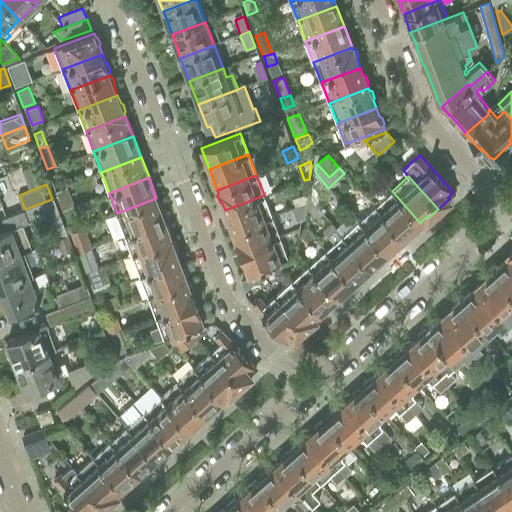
[(68,191),(56,195),(62,211),(74,207),(68,191)]
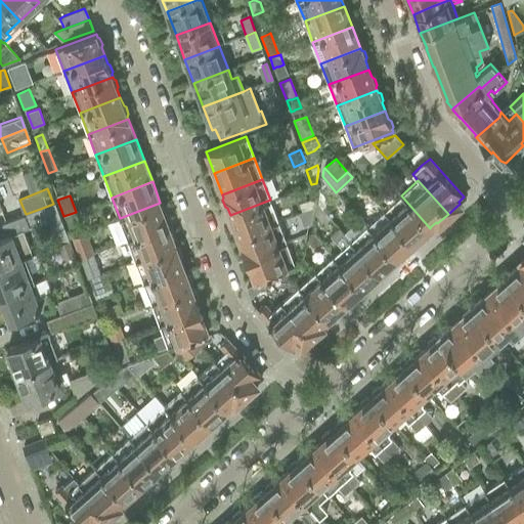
[(401,195),(384,211),(412,244),(412,243),(420,236),(423,236),(430,230),(430,228),(401,195)]
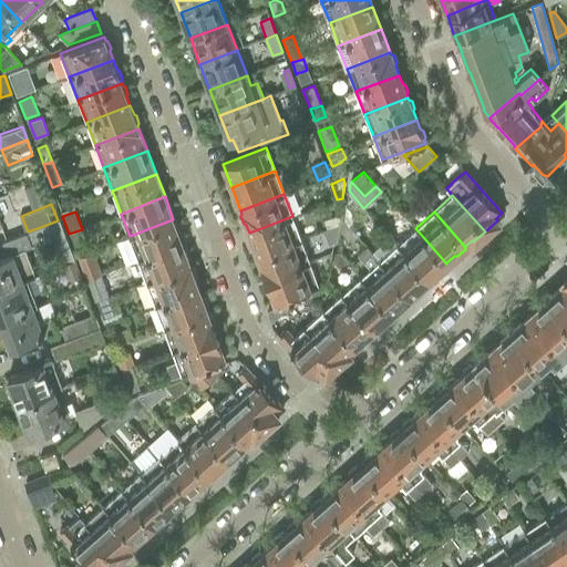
[(339,214),(323,220),(329,229),(337,226),(339,214)]
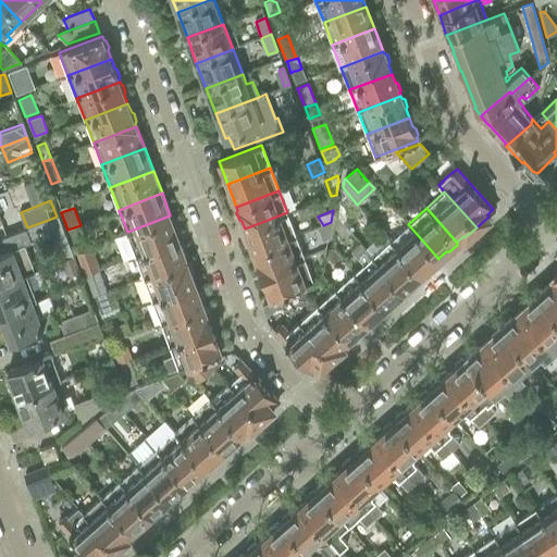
[(252,249),(254,251),(296,235),(287,212),(245,229),(248,238),(247,240),(250,248),(252,249)]
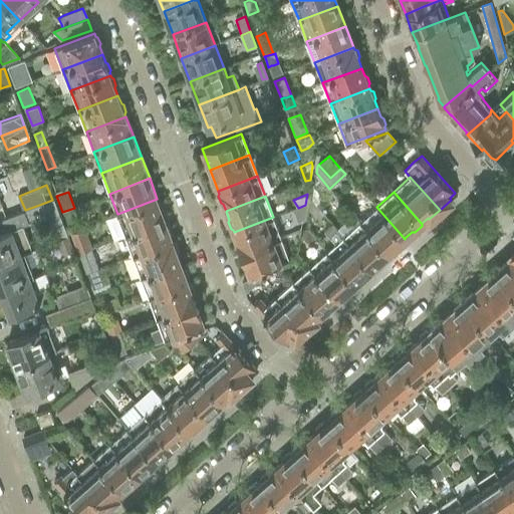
[(105,218),(113,239),(165,219),(157,199),(117,214),(105,218)]
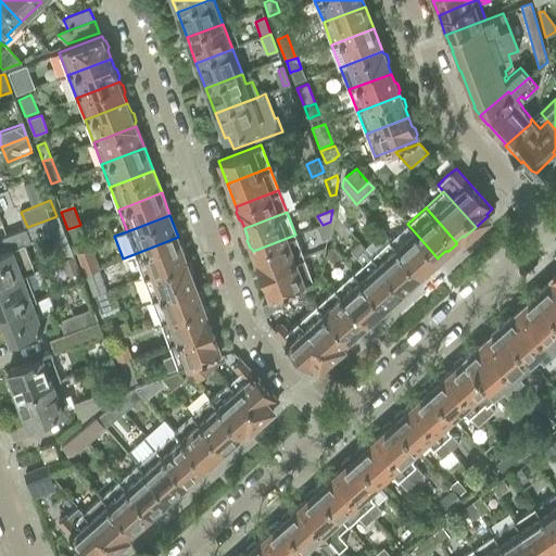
[(42,222),(58,262),(72,256),(57,216),(42,222)]
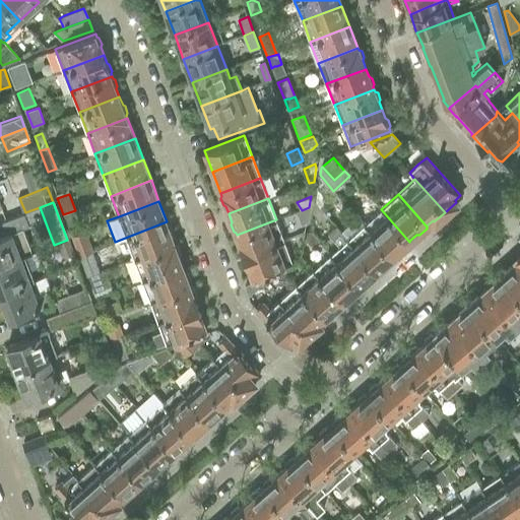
[(315,203),(312,216),(321,224),(327,217),(315,203)]
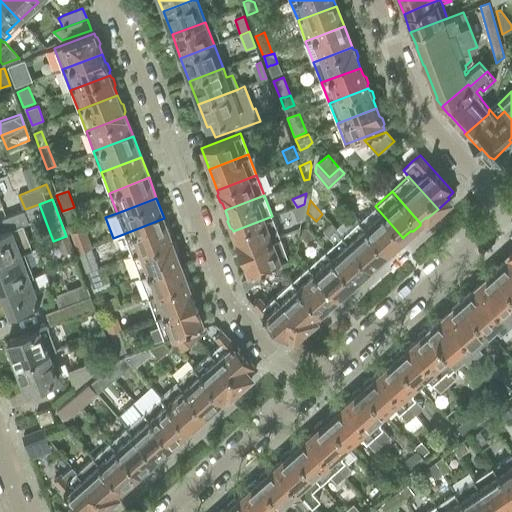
[(297,207),(292,208),(297,220),(301,219),(304,204),(297,207)]
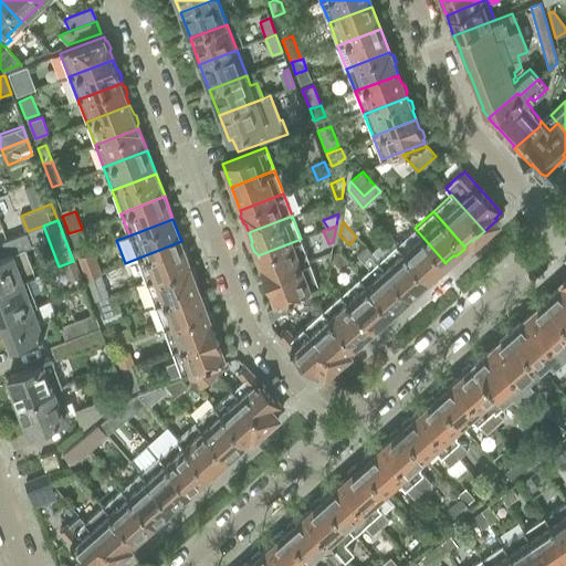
[(415,228),(396,244),(427,280),(428,279),(435,272),(438,272),(446,265),(446,263),(415,228)]
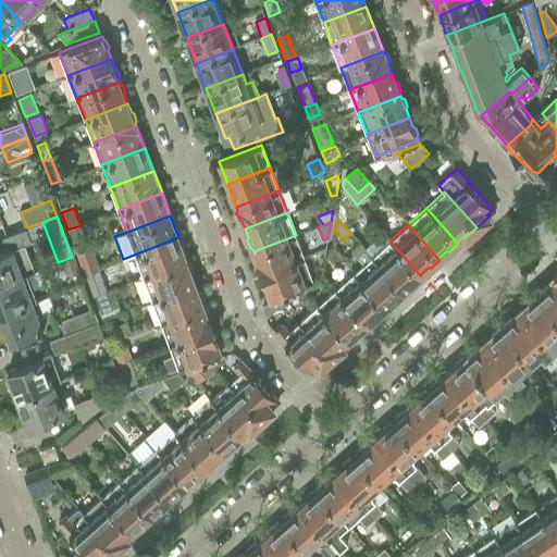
[(79,226),(69,230),(73,243),(84,238),(79,226)]
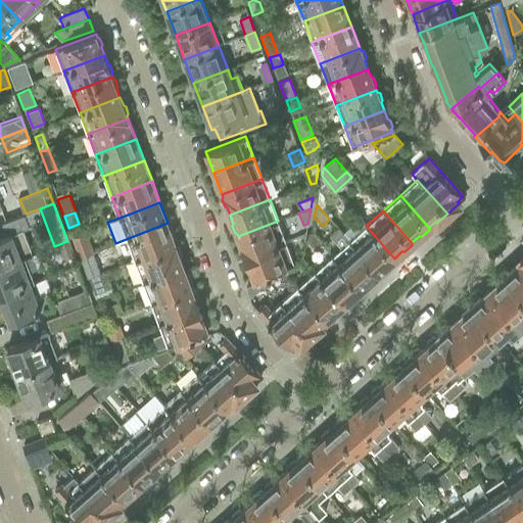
[(0,237),(0,266),(21,258),(21,257),(32,253),(22,229),(30,227),(26,214),(2,223),(6,235),(0,237)]
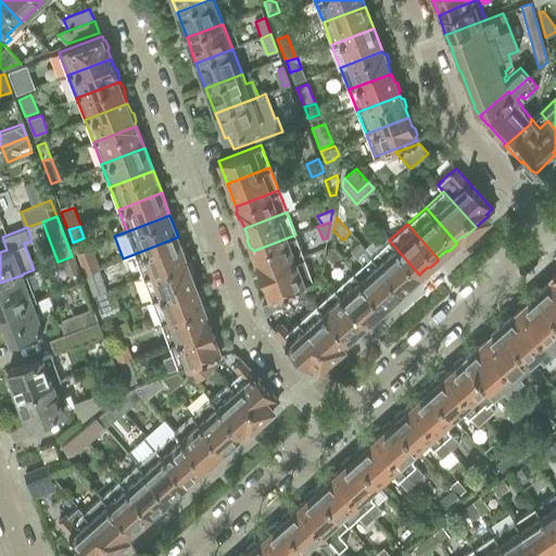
[(258,265),(262,274),(304,257),(295,235),(253,251),(254,254),(253,256),(255,264),(258,265)]
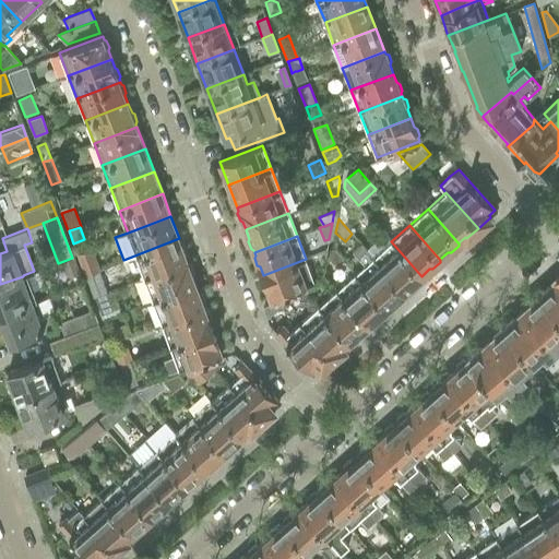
[(179,238),(137,256),(144,277),(188,261),(179,238)]
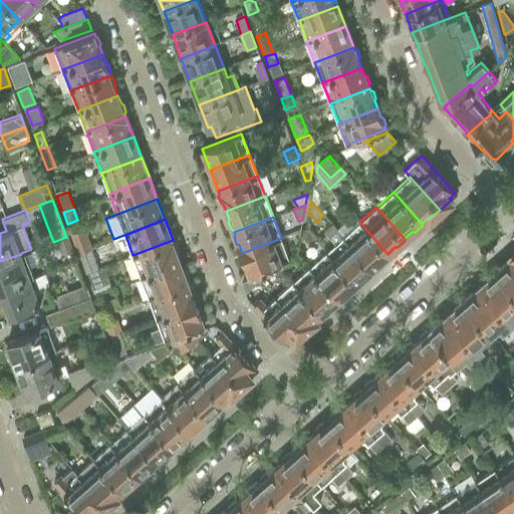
[(359,222),(342,237),(370,268),(377,262),(381,262),(388,256),(388,254),(359,222)]
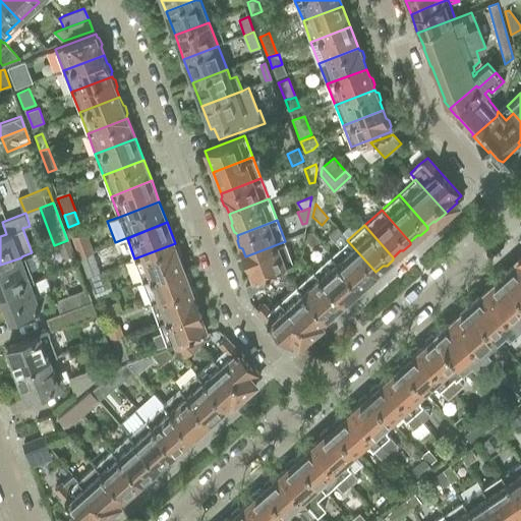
[(340,247),(331,255),(359,287),(360,286),(363,286),(370,280),(370,277),(375,272),(347,240),(336,227),(329,234),(340,247)]
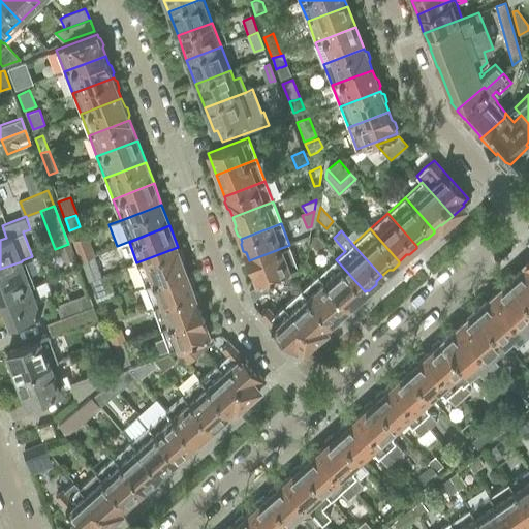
[(87,235),(72,240),(80,260),(93,255),(95,255),(87,235)]
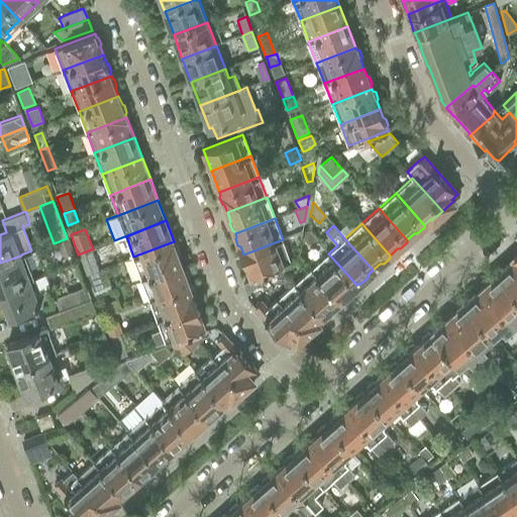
[(67,238),(58,242),(63,255),(72,251),(67,238)]
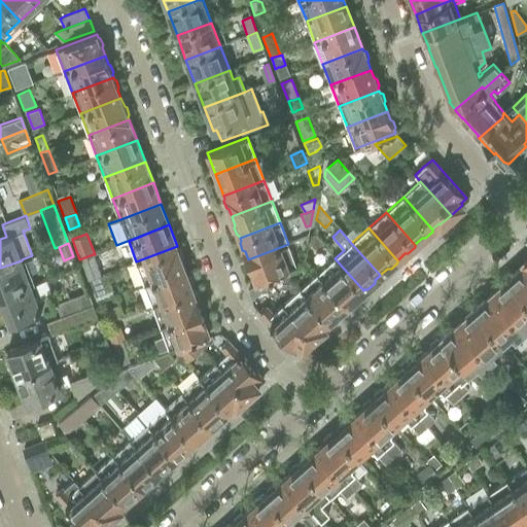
[(288,244),(248,259),(251,268),(250,270),(252,277),(255,278),(256,281),(272,275),(276,274),(285,270),(296,266),(288,244)]
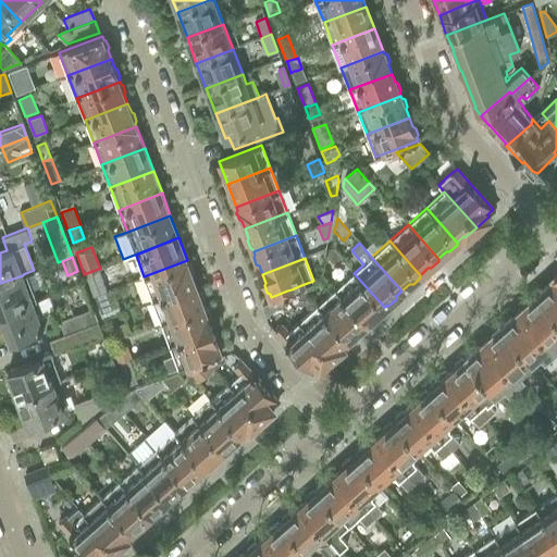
[(144,276),(152,299),(196,283),(193,274),(195,273),(190,262),(188,262),(187,260),(144,276)]
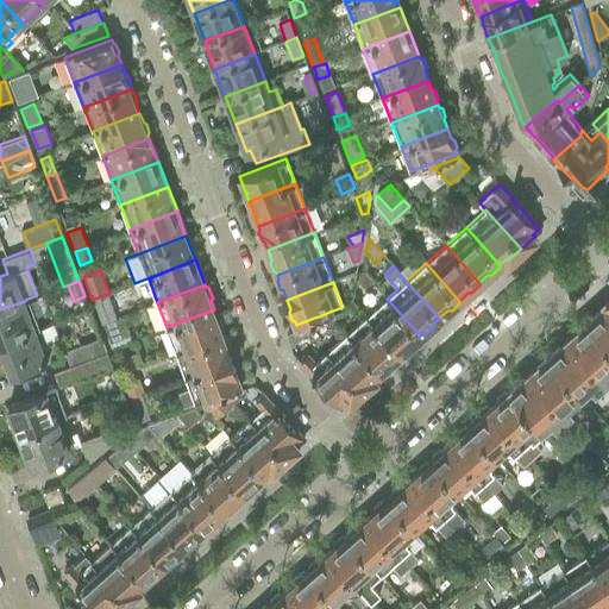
[(107,294),(92,300),(99,316),(113,311),(107,294)]
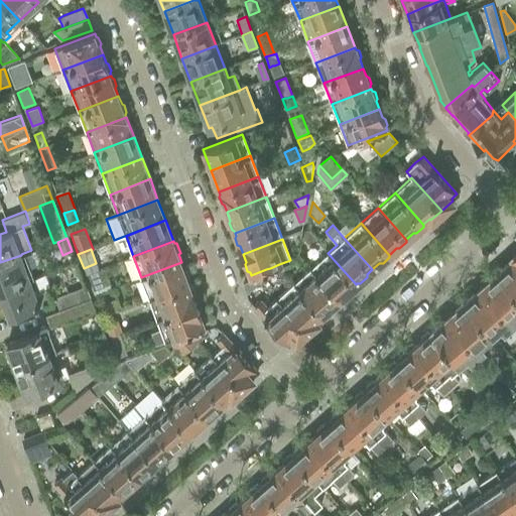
[(328,253),(310,268),(339,299),(340,298),(343,298),(350,292),(350,289),(356,284),(328,253)]
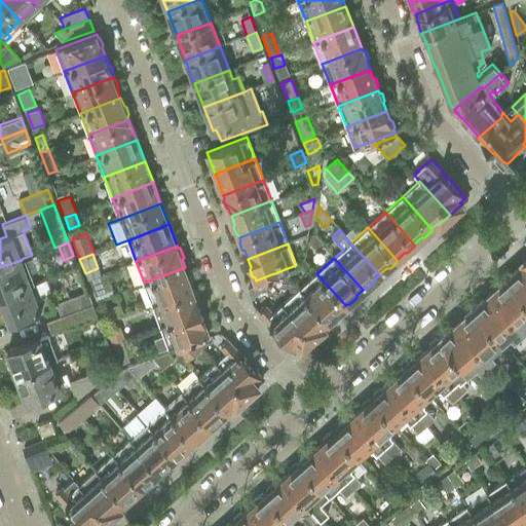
[(22,260),(0,267),(0,296),(31,285),(27,274),(26,272),(22,260)]
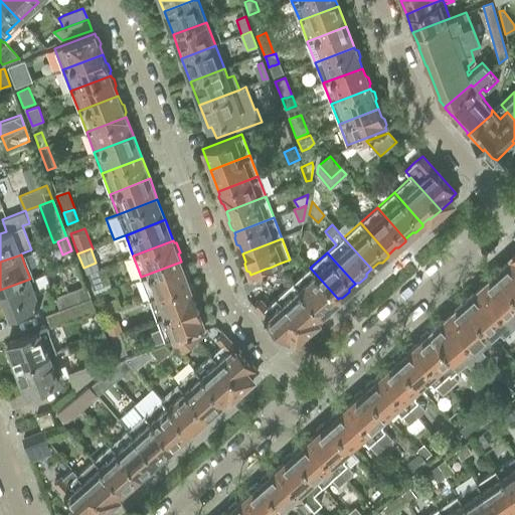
[(514,261),(513,258),(496,274),(514,295),(514,261)]
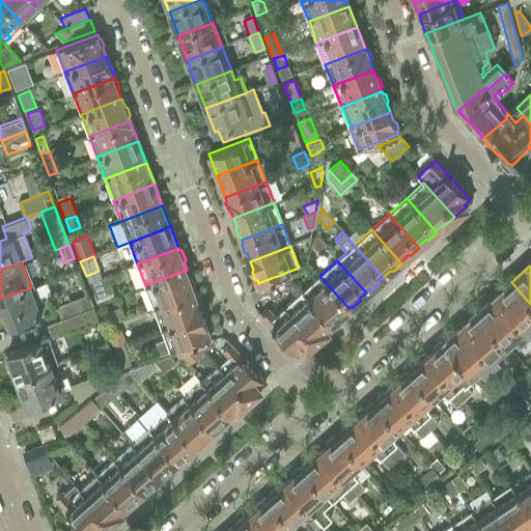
[(145,285),(154,306),(195,290),(194,288),(195,286),(192,279),(190,278),(187,270),(145,285)]
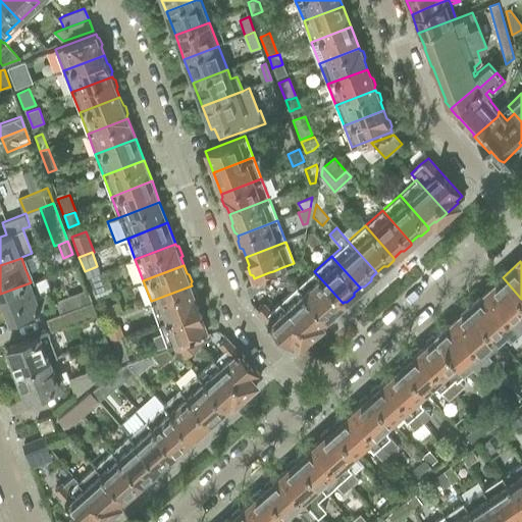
[(314,271),(297,286),(325,318),(326,317),(330,317),(336,311),(337,308),(343,303),(314,271)]
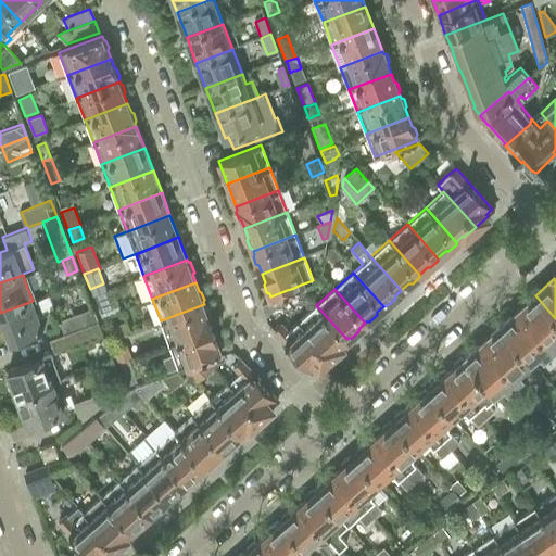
[(96,294),(93,295),(102,317),(119,310),(117,306),(112,308),(105,291),(103,291),(98,293),(96,294)]
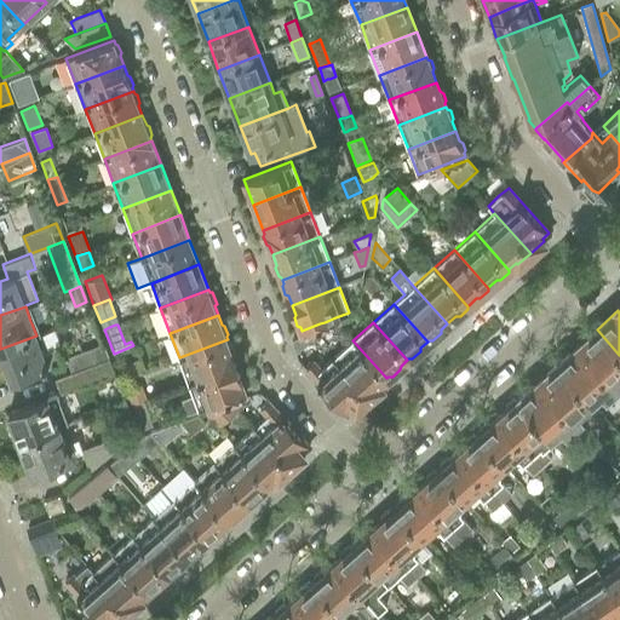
[(619,394),(619,355),(597,329),(577,346),(613,388),(619,395),(619,394)]
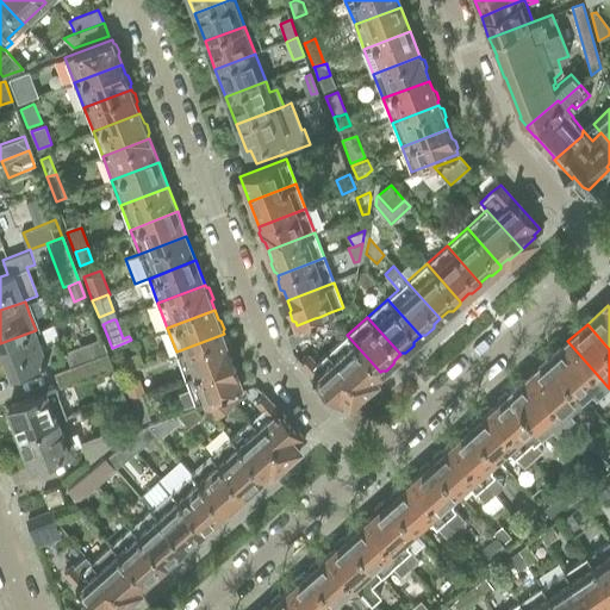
[(36,330),(0,343),(0,344),(11,373),(61,354),(56,341),(42,347),(36,330)]
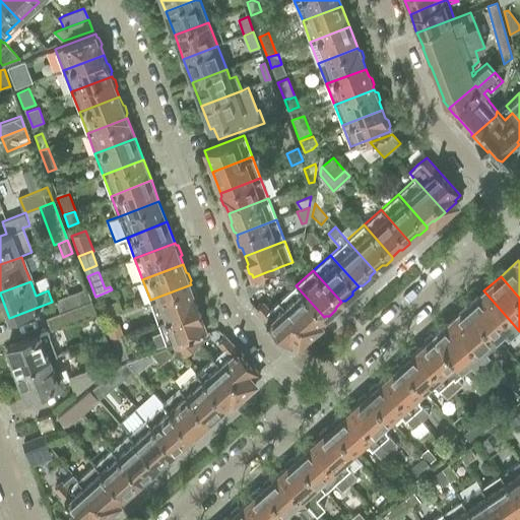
[(150,300),(158,321),(198,306),(195,298),(197,296),(194,288),(192,287),(191,284),(150,300)]
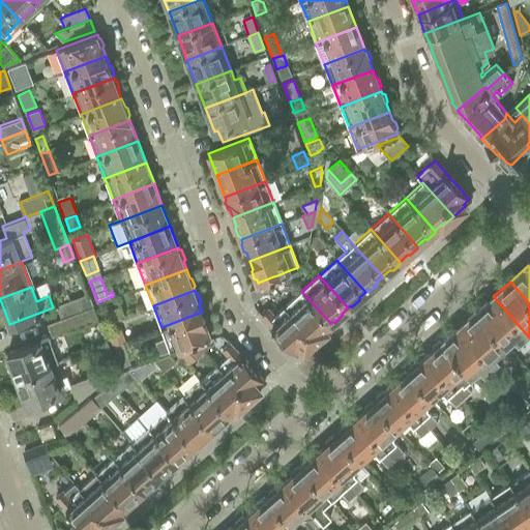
[(301,291),(285,305),(315,340),(327,329),(325,327),(330,323),(301,291)]
